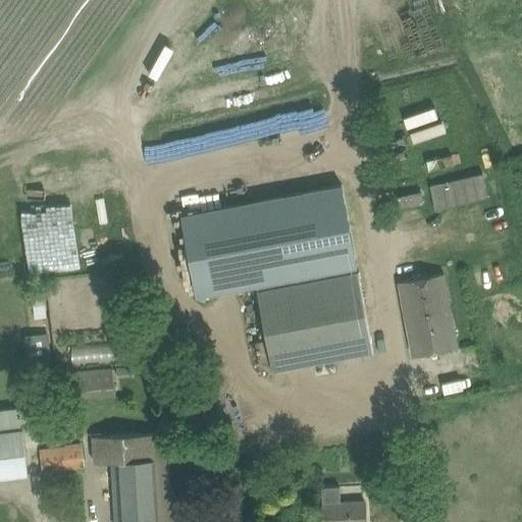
[(407,87),(379,93),(390,148),(419,143),(407,87)]
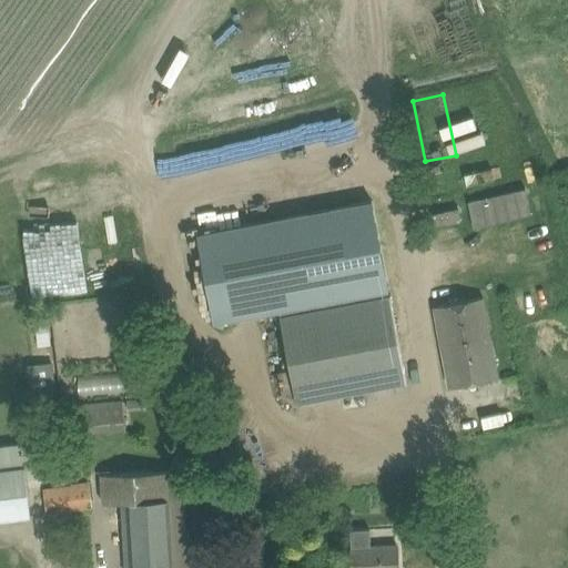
[(484,145),(456,146),(457,161),(485,159),(484,145)]
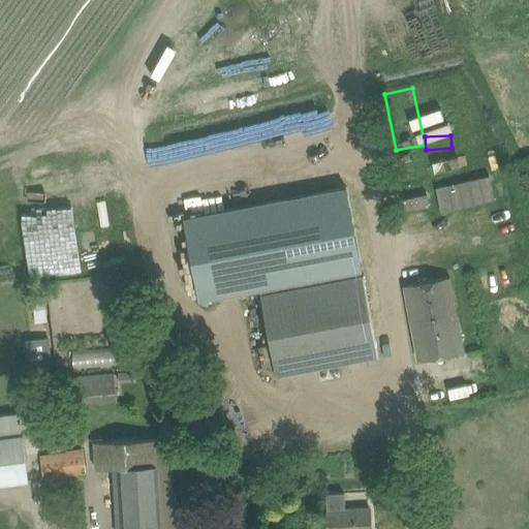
[(490,175),(436,187),(441,211),(495,199),(490,175)]
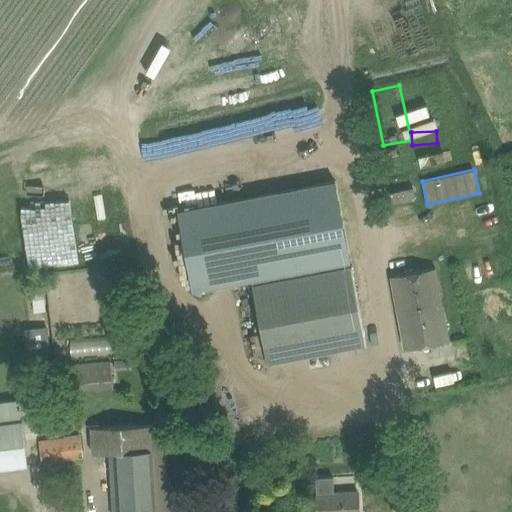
[(249,280),(250,284),(265,383),(365,345),(349,264),(333,180),(174,211),(189,291),(249,280)]
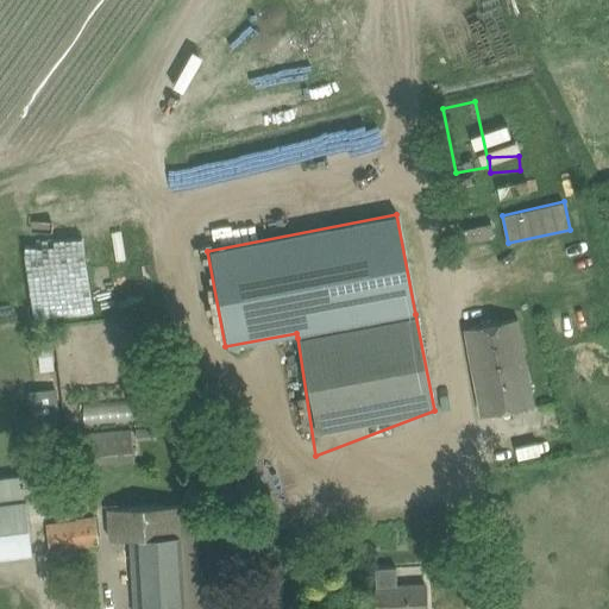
[(463,228),(466,243),(494,237),(491,223),(463,228)]
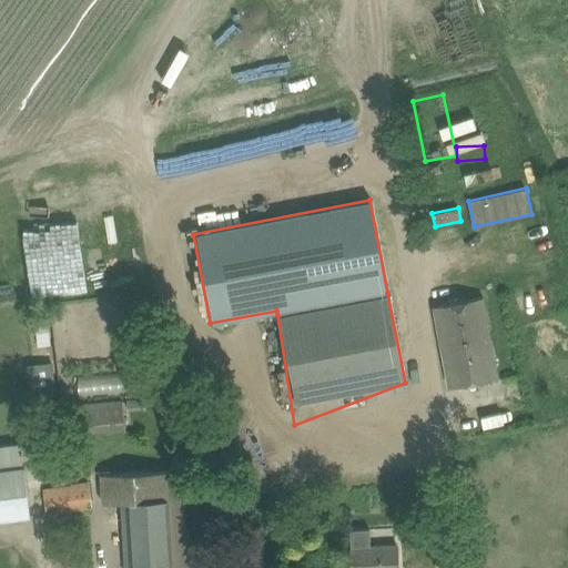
[(483,297),(432,307),(447,387),(498,378),(483,297)]
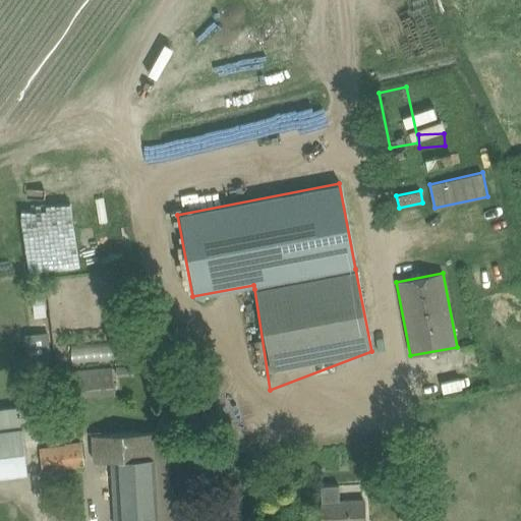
[(25,358),(51,356),(49,333),(23,335),(25,358)]
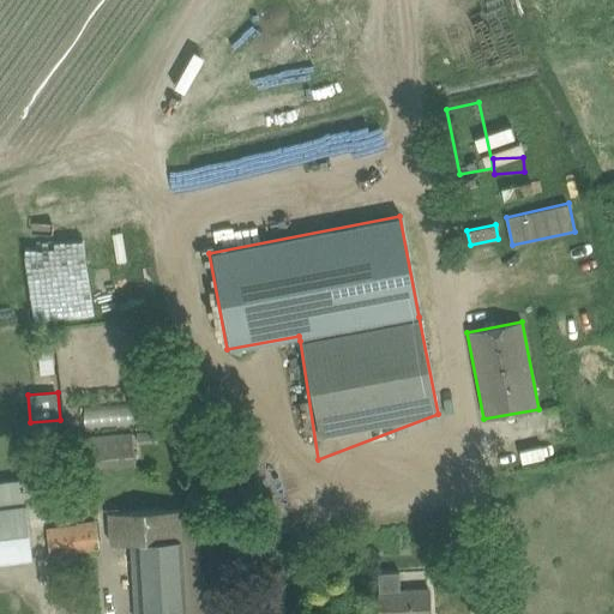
[(137,432),(138,443),(157,440),(156,431),(137,432)]
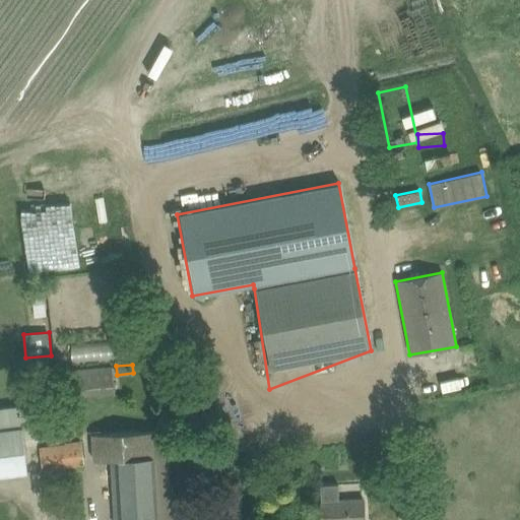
[(74,397),(114,394),(112,368),(72,371),(74,397)]
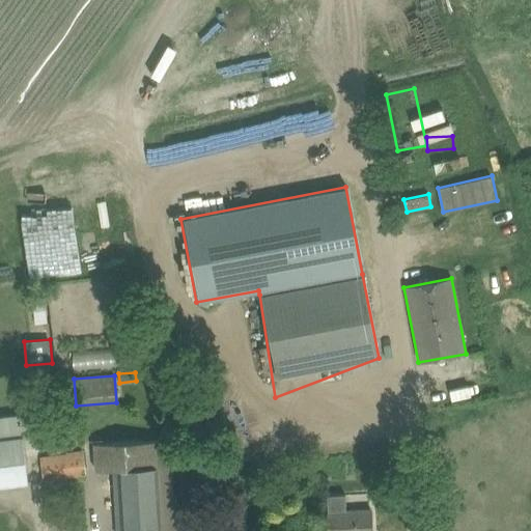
[(0,484),(27,481),(26,473),(19,415),(0,416),(0,484)]
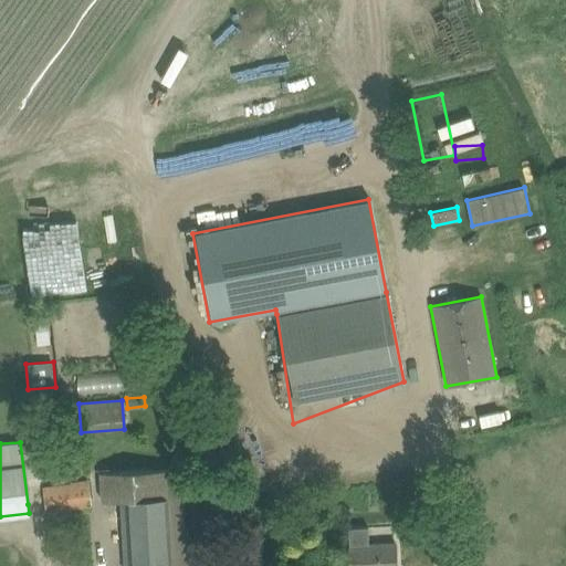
[(184,565),(180,496),(179,469),(98,473),(101,501),(123,500),(125,551),(126,565),(184,565)]
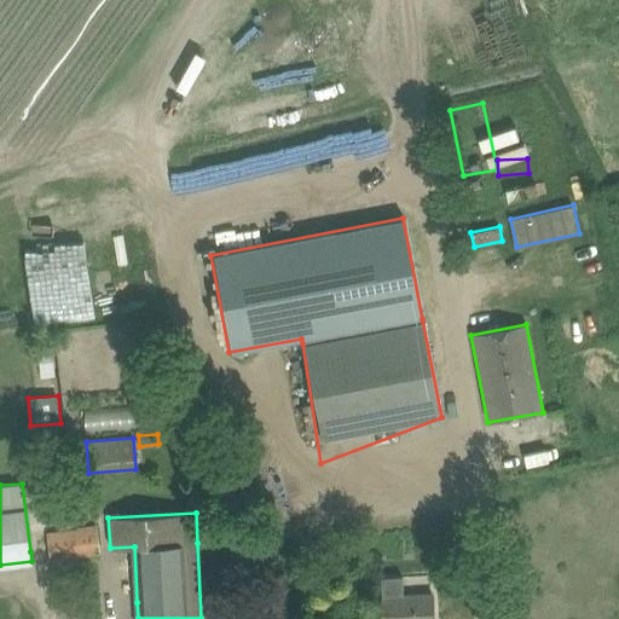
[(74,530),(77,557),(100,555),(97,527),(74,530)]
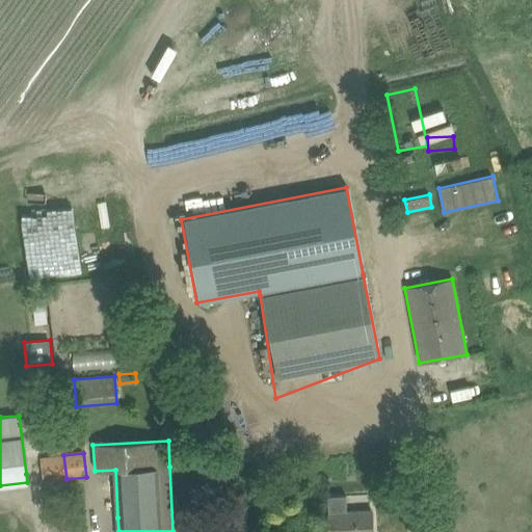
[(43,482),(67,479),(63,455),(41,458),(43,482)]
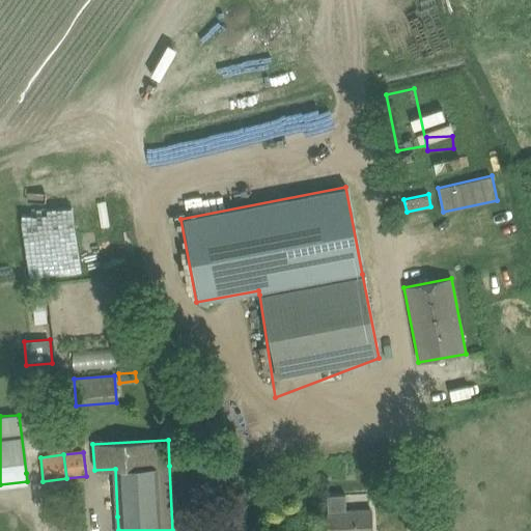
[(328,496),(329,530),(371,530),(371,509),(346,510),(345,495),(328,496)]
